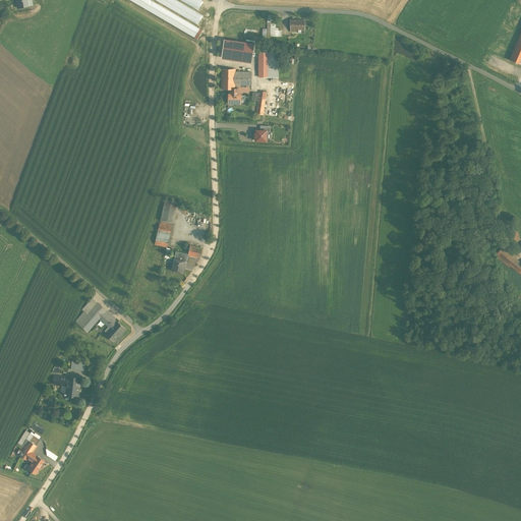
[(200,31),(149,0),(130,0),(196,38),(200,31)]
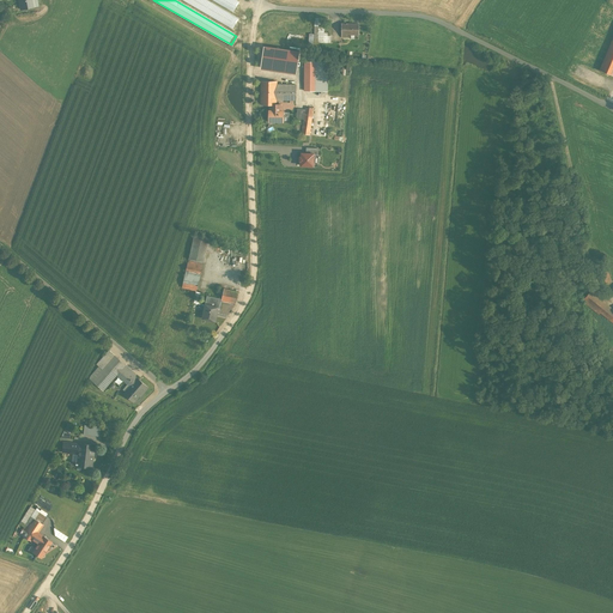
[(238,19),(204,0),(183,0),(232,29),(238,19)]
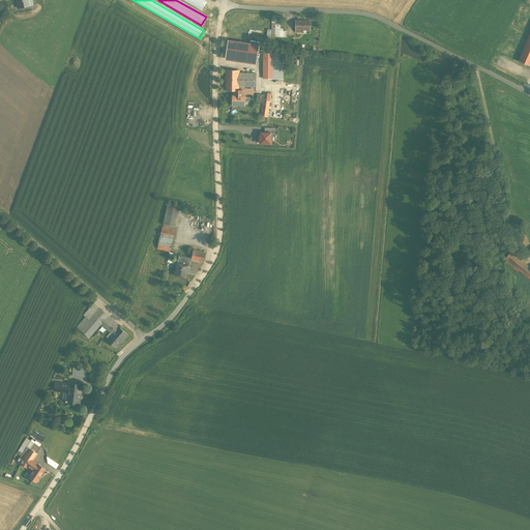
[(206,2),(202,0),(184,0),(201,9),(206,2)]
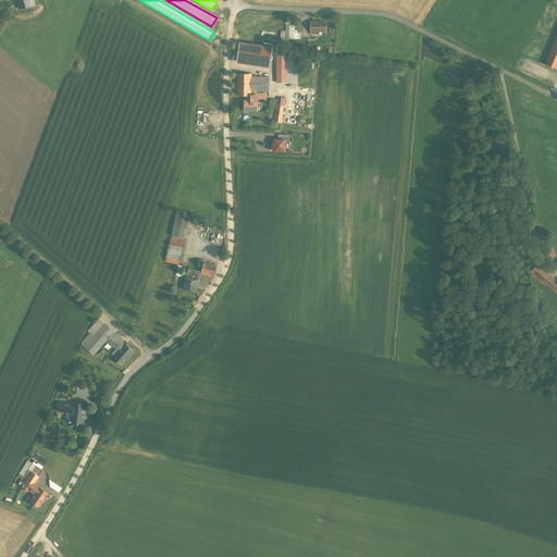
[(325,22),(310,22),(310,34),(318,34),(318,32),(325,31),(325,22)]
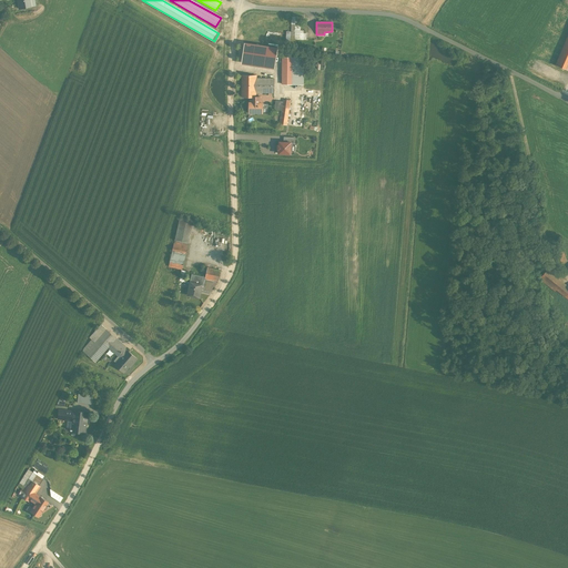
[(567,69),(567,42),(566,42),(556,64),(567,70),(567,69)]
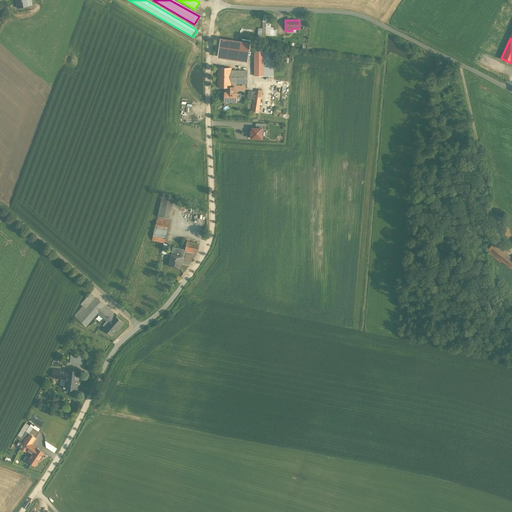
[(249,43),(221,39),(218,56),(247,60),(249,43)]
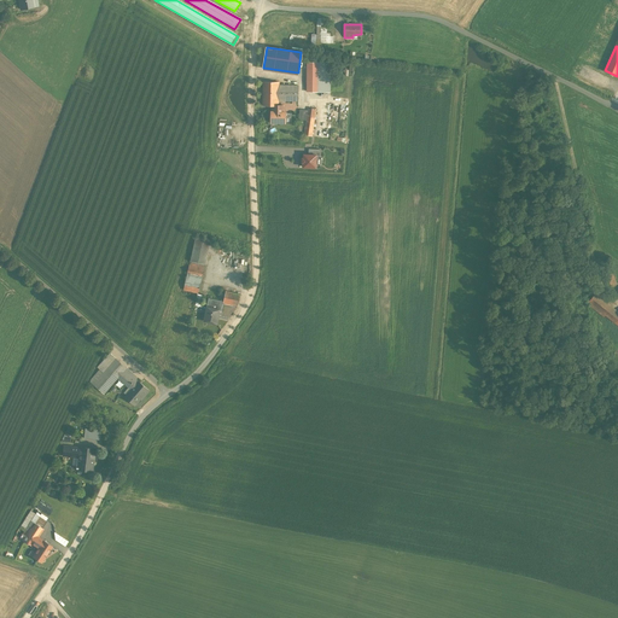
[(319,63),(308,63),(308,91),(328,92),(328,64),(319,63)]
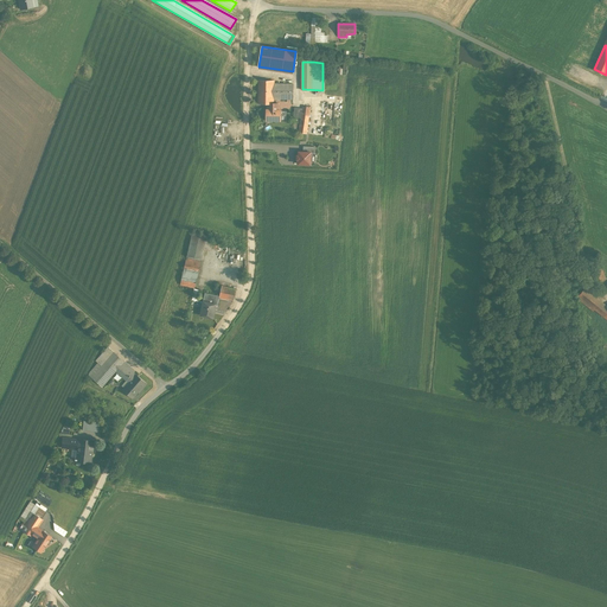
[(274,81),(259,81),(259,103),(268,103),(274,103),(274,98),(274,83),(274,81)]
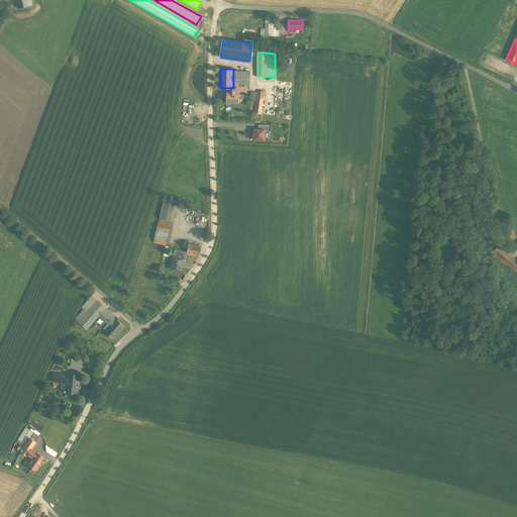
[(249,72),(233,71),(233,84),(249,85),(249,72)]
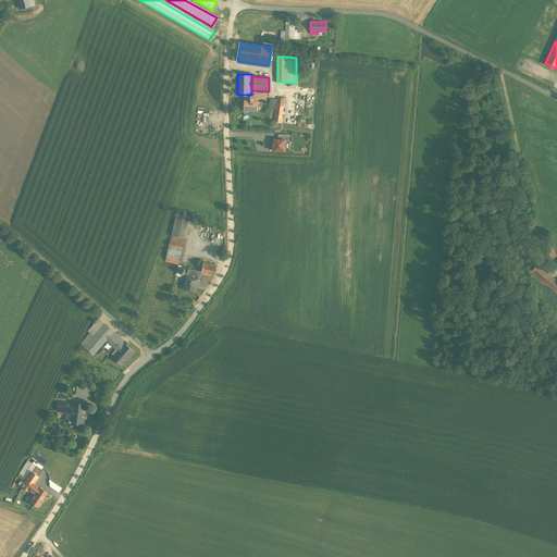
[(256,95),(251,95),(246,95),(245,100),(245,106),(244,106),(244,110),(258,110),(258,101),(258,100),(256,100),(256,95)]
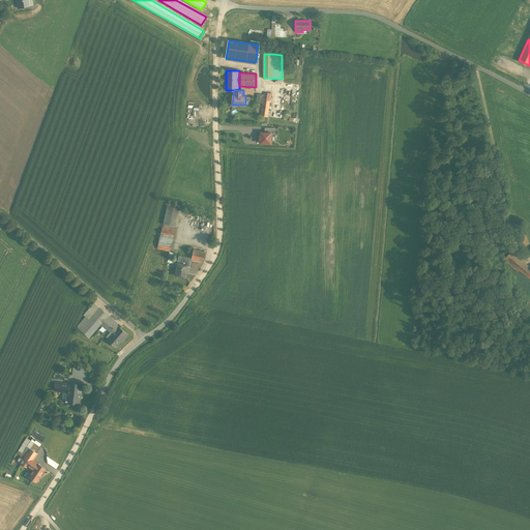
[(271,93),(265,92),(264,94),(263,102),(261,116),(267,117),(271,93)]
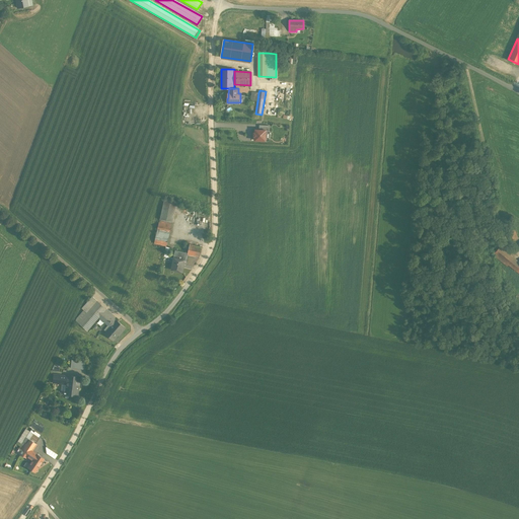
[(265,141),(266,130),(254,129),(254,132),(253,132),(253,137),(254,137),(254,140),(265,141)]
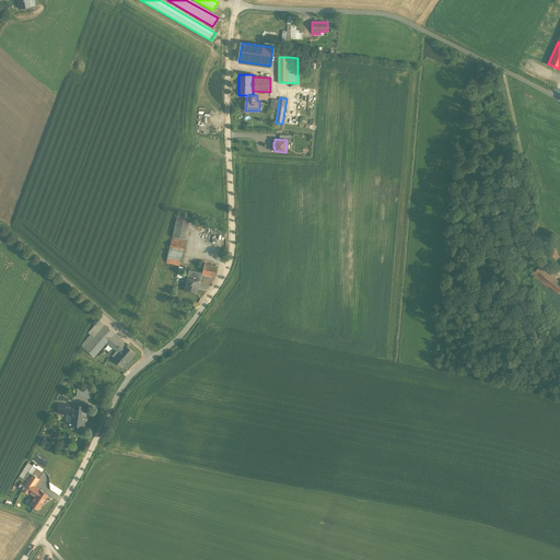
[(518,203),(508,198),(505,203),(516,208),(518,203)]
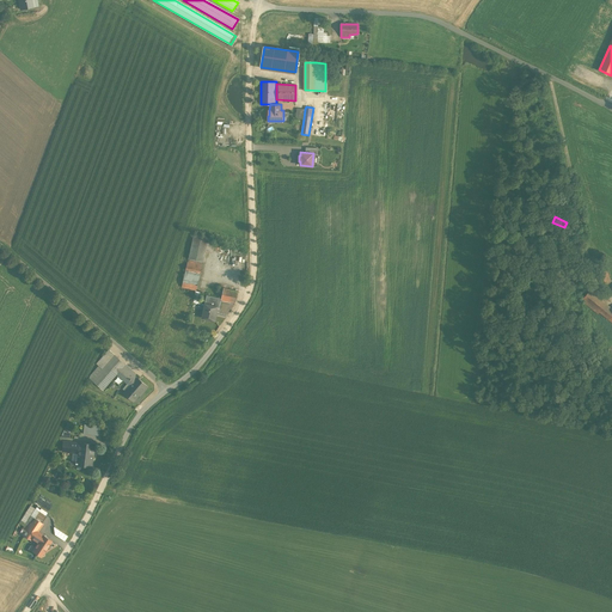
[(208,239),(194,236),(189,258),(203,262),(208,239)]
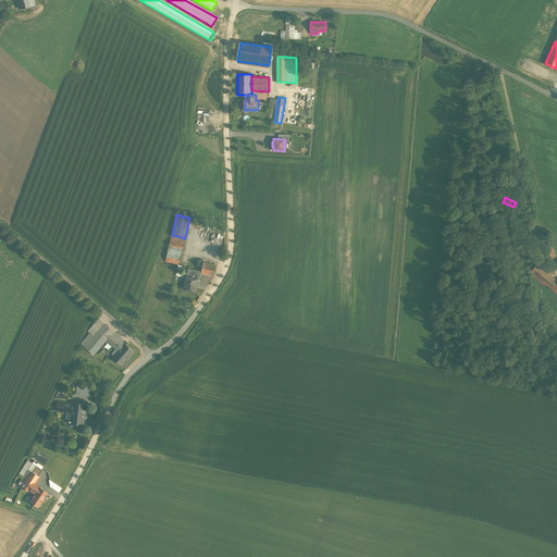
[(184,240),(171,237),(169,247),(182,250),(184,240)]
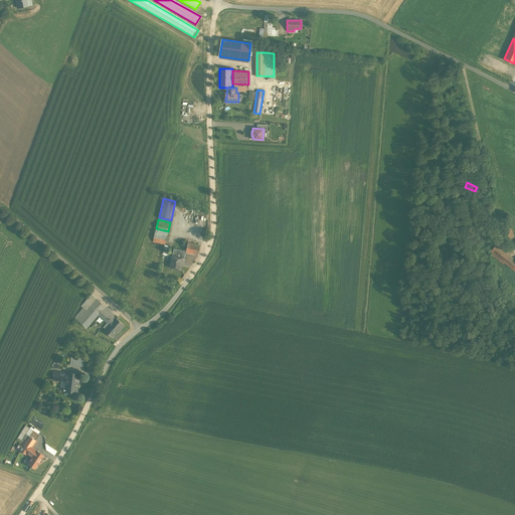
[(510,226),(504,229),(508,239),(514,237),(510,226)]
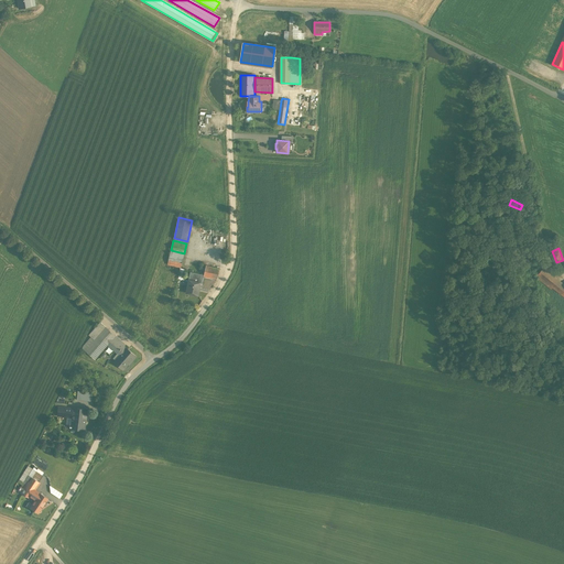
[(184,253),(171,250),(169,260),(183,263),(184,253)]
